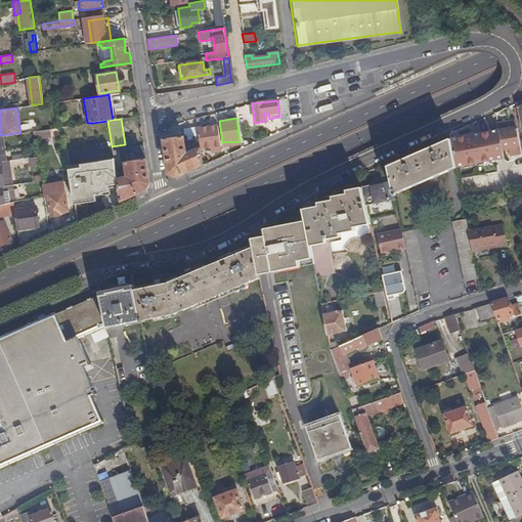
[(101,176),(116,173),(115,166),(113,150),(112,146),(107,121),(93,123),(101,176)]
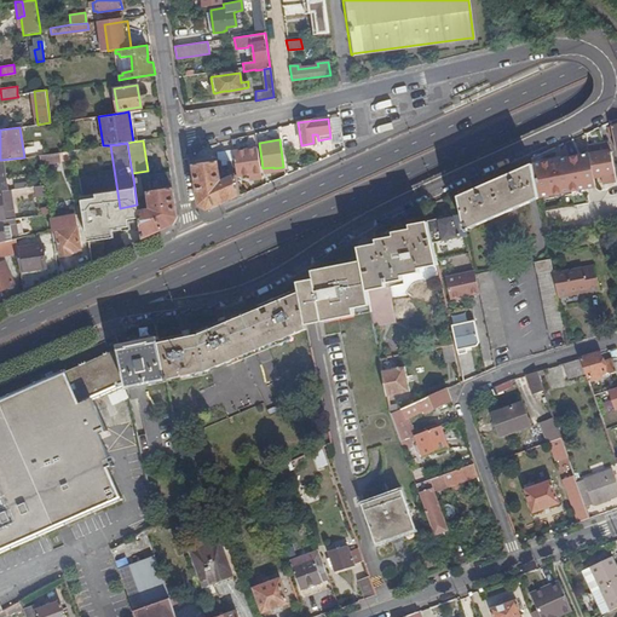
[(587,146),(588,154),(592,176),(600,173),(601,184),(615,182),(607,143),(587,146)]
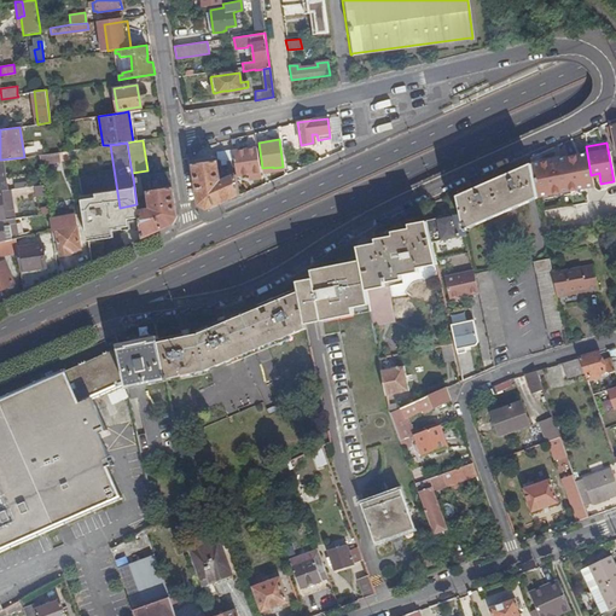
[(79,184),(93,181),(88,147),(74,150),(79,184)]
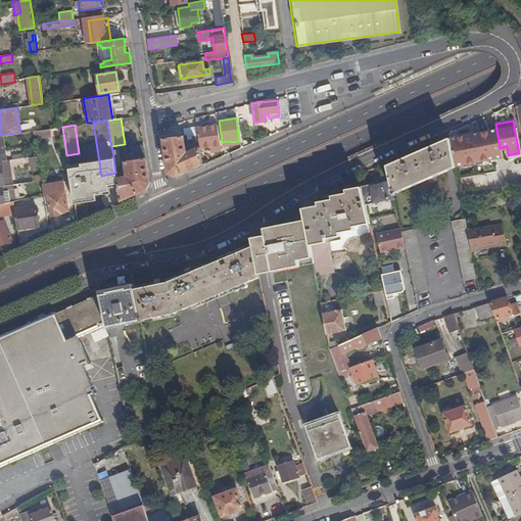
[(181,133),(158,136),(163,171),(172,176),(199,162),(195,125),(182,126),(183,132),(185,132),(186,138),(190,137),(195,149),(190,151),(190,150),(188,150),(188,152),(186,153),(185,150),(181,133)]
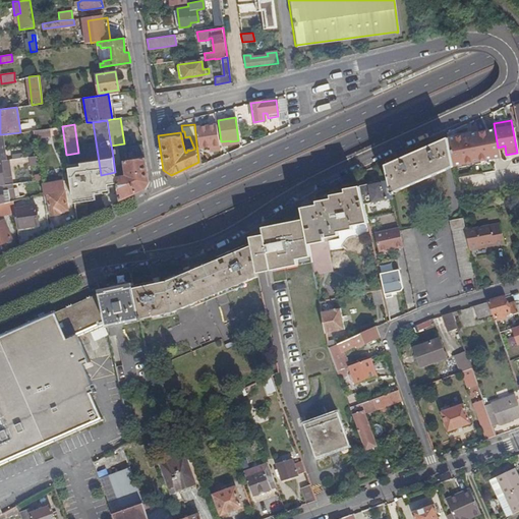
[(218,143),(216,124),(197,127),(200,148),(209,146),(209,145),(218,143)]
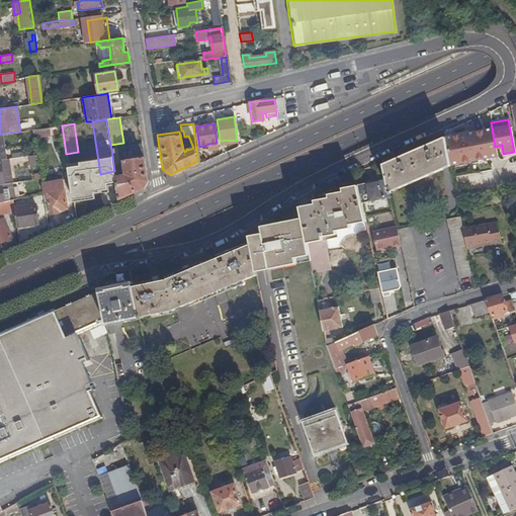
[(50,135),(49,127),(32,130),(33,137),(50,135)]
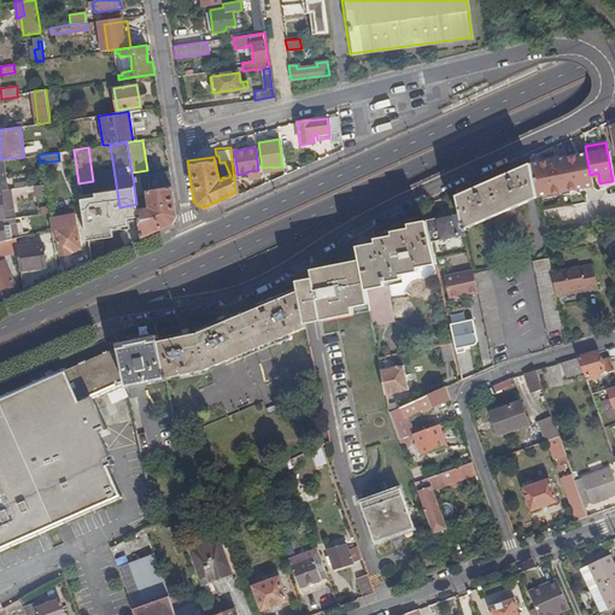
[(586,153),(531,164),(537,198),(539,212),(586,203),(584,188),(592,187),(590,175),(586,153)]
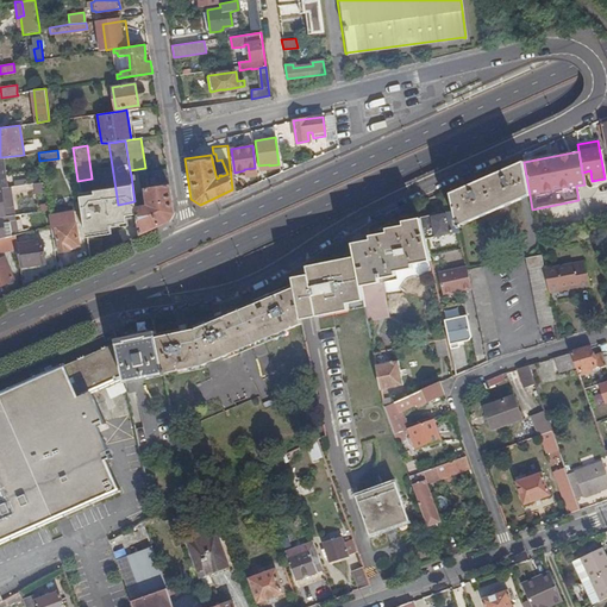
[(530,195),(524,162),(450,194),(454,212),(456,220),(458,230),(462,227),(461,225),(530,195)]
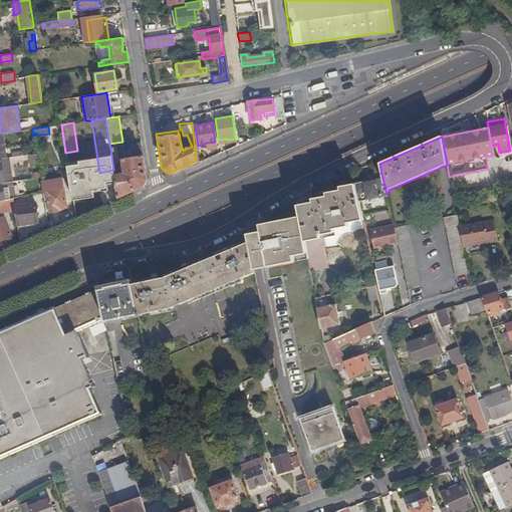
[(114,175),(117,197),(143,186),(147,180),(141,144),(121,147),(123,159),(122,159),(124,174),(114,175)]
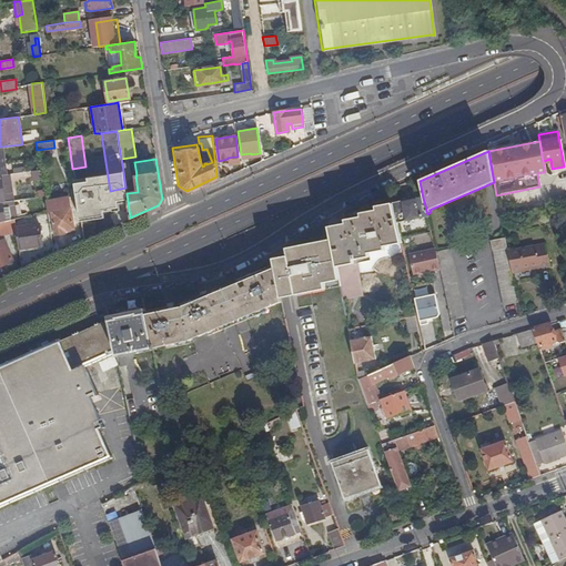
[(72,169),(73,178),(87,173),(86,167),(72,169)]
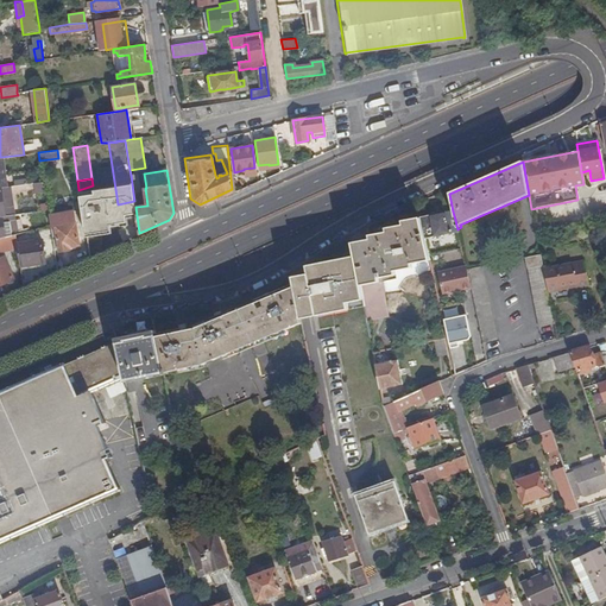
[(33,193),(44,191),(43,181),(32,182),(33,193)]
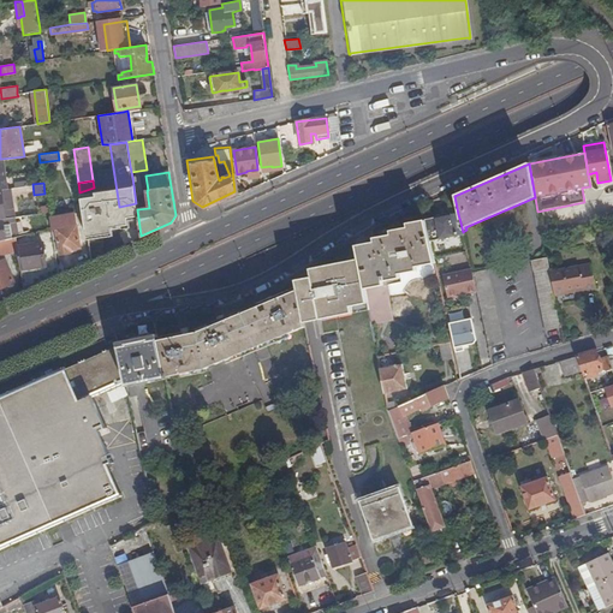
[(0,219),(13,216),(12,208),(11,208),(9,188),(6,188),(0,189),(0,219)]
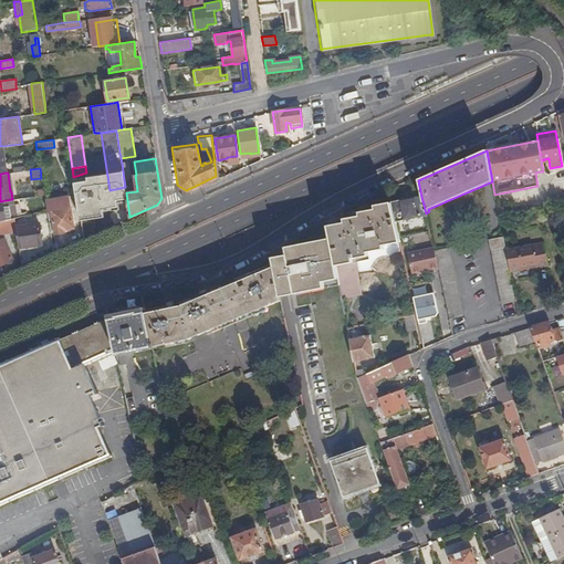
[(89,236),(98,230),(96,215),(100,213),(100,212),(98,205),(105,205),(106,204),(103,183),(92,184),(93,192),(82,195),(89,236)]
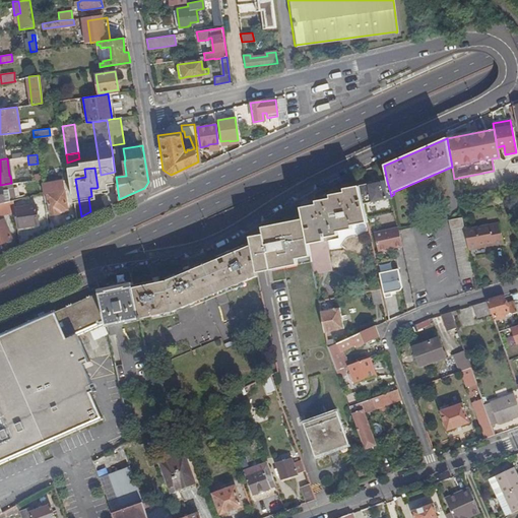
[(42,192),(41,183),(40,179),(33,180),(34,194),(42,192)]
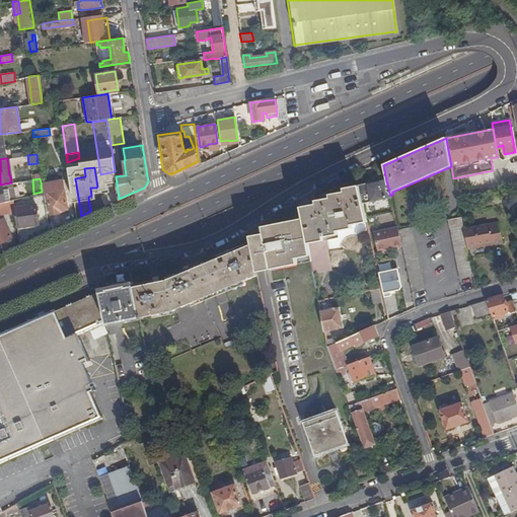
[(42,192),(42,194),(47,193),(50,214),(58,212),(58,210),(66,208),(62,179),(41,182),(42,192)]
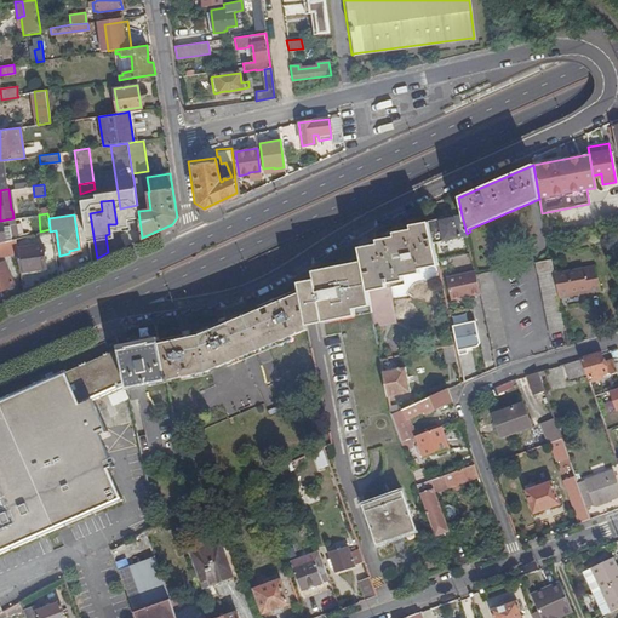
[(456,225),(464,224),(462,216),(453,217),(428,222),(429,227),(433,244),(458,238),(456,225)]
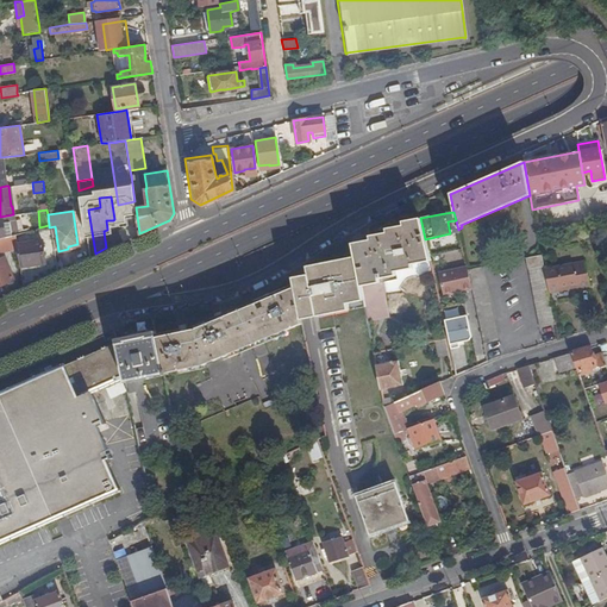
[(0,238),(8,236),(8,233),(17,231),(13,214),(0,217),(0,238)]
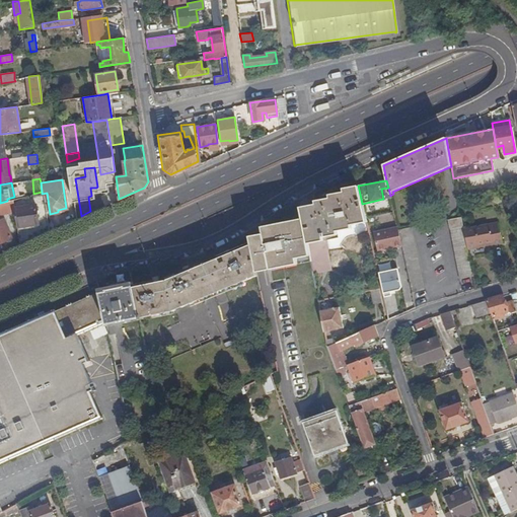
[(390,198),(390,196),(388,188),(381,189),(383,199),(390,198)]
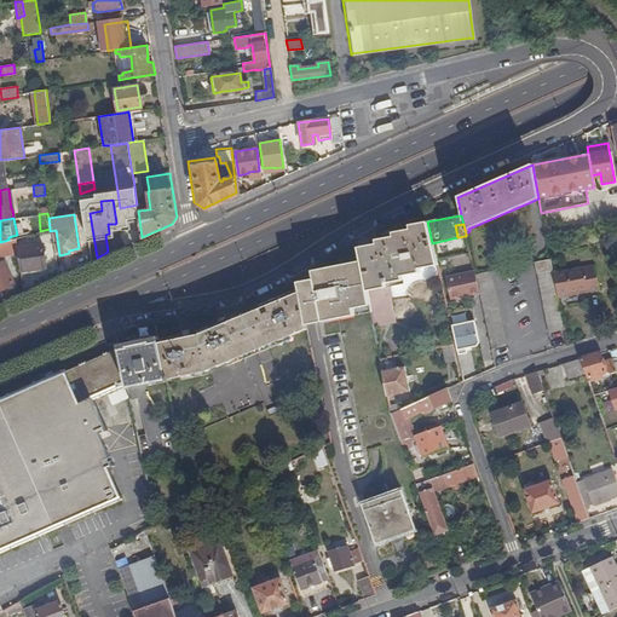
[(417,265),(436,261),(432,243),(428,226),(410,230),(411,235),(395,238),(396,243),(378,247),(379,251),(361,254),(362,265),(367,289),(388,286),(387,281),(402,278),(401,274),(419,270),(417,265)]
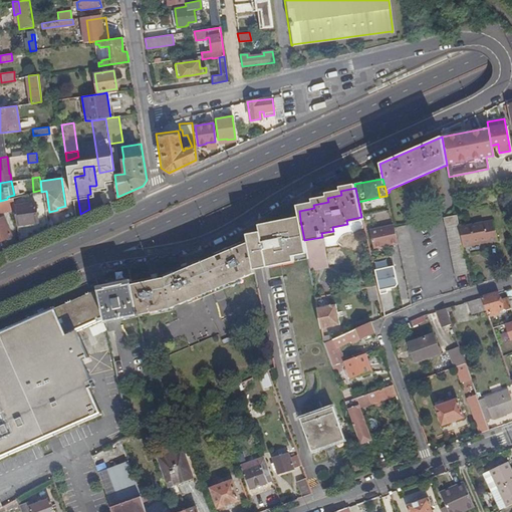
[(41,192),(31,193),(32,201),(41,200),(41,192)]
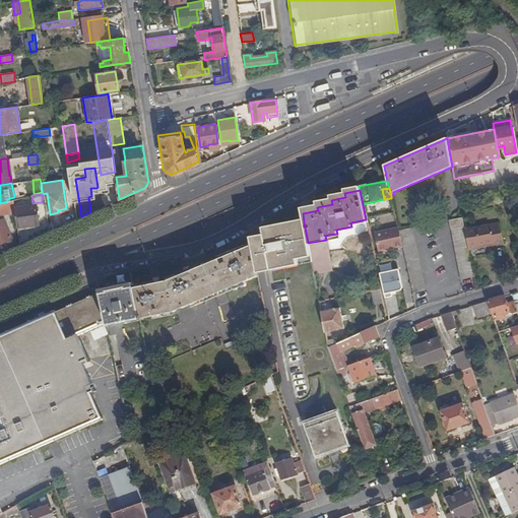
[(14,213),(14,207),(12,199),(7,201),(0,203),(0,216),(14,213)]
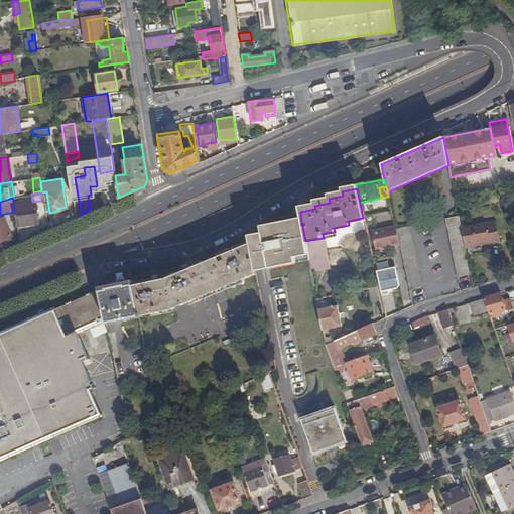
[(14,212),(16,225),(37,222),(34,203),(14,206),(14,212)]
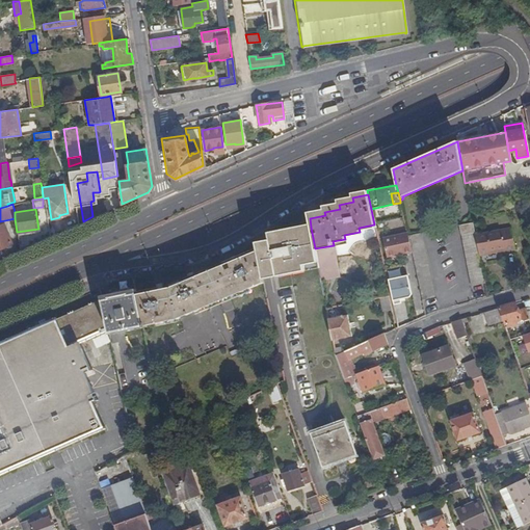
[(471,285),(484,283),(479,256),(475,235),(472,221),(459,224),(471,285)]
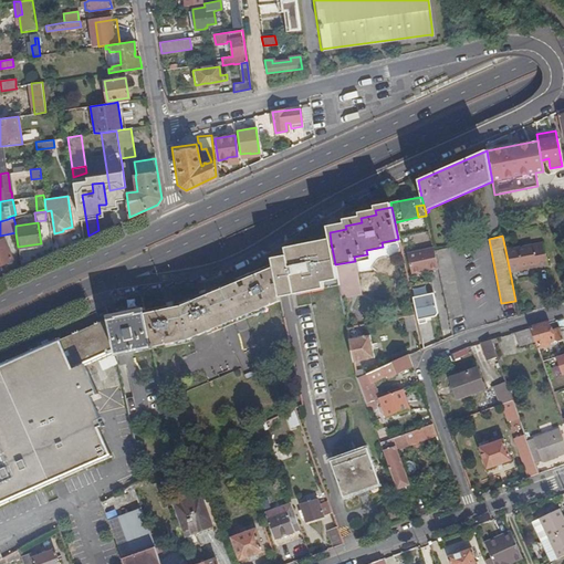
[(0,263),(2,263),(1,260),(11,257),(2,238),(0,239),(0,263)]
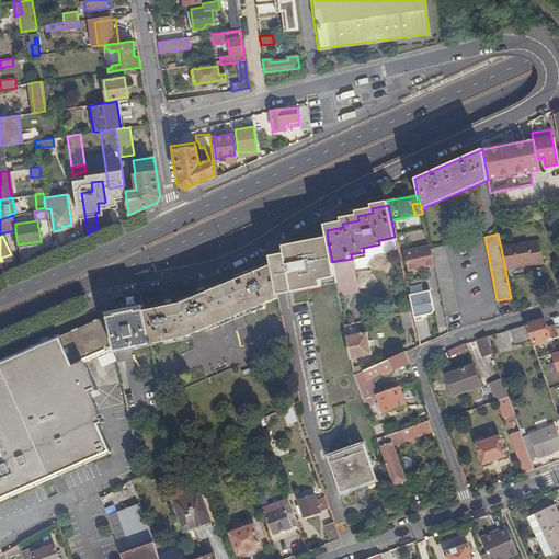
[(334,274),(332,262),(328,240),(284,248),(285,253),(269,255),(271,265),(277,293),(292,291),(292,288),(320,283),(319,276),(334,274)]
